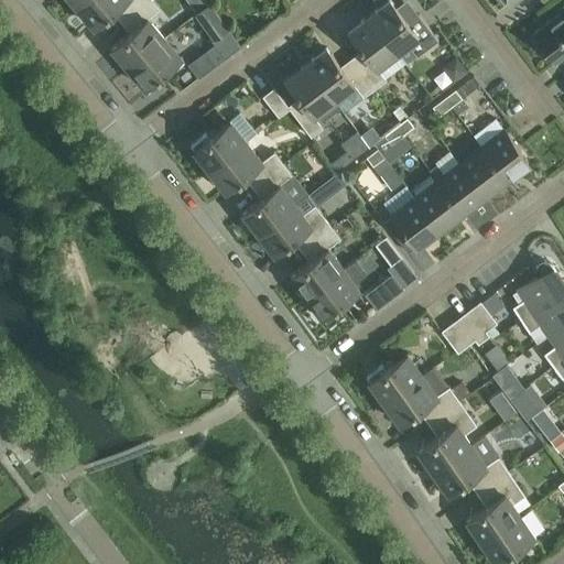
[(84,0),(77,7),(95,25),(117,7),(126,18),(145,0),(84,0)]
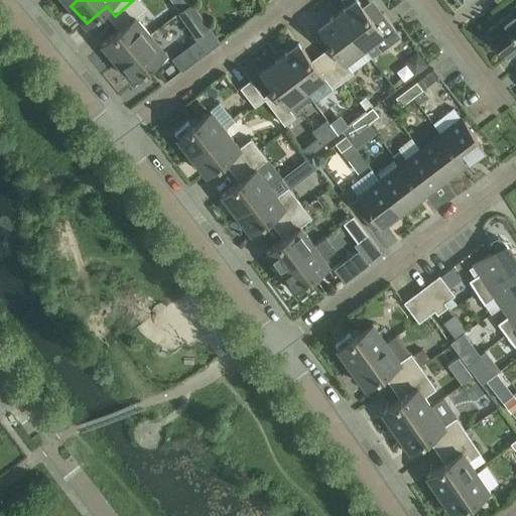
[(140,0),(133,0),(115,16),(124,25),(103,43),(118,61),(150,34),(135,16),(146,7),(140,0)]
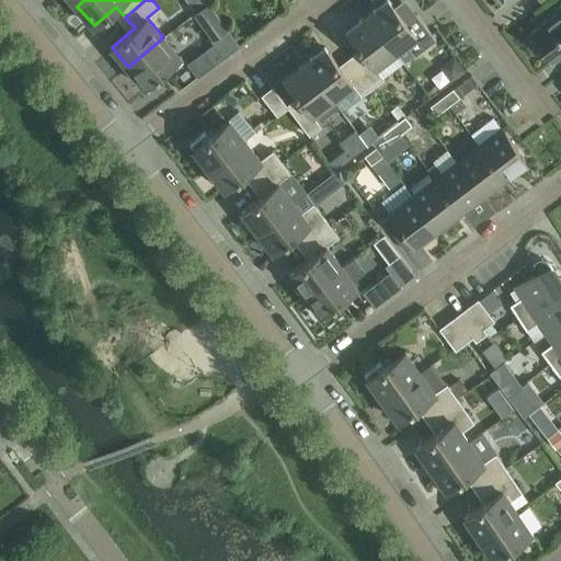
[(387,0),(367,14),(396,52),(407,44),(415,56),(436,39),(418,14),(405,23),(388,0),(387,0)]
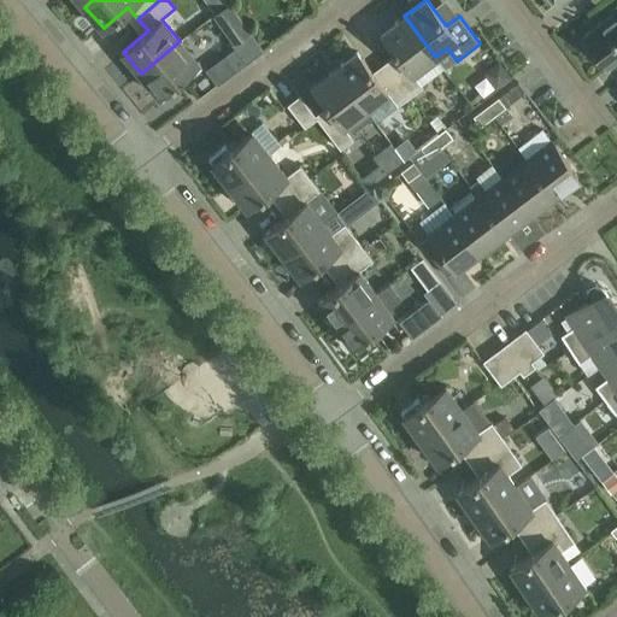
[(234,42),(251,30),(230,4),(213,16),(234,42)]
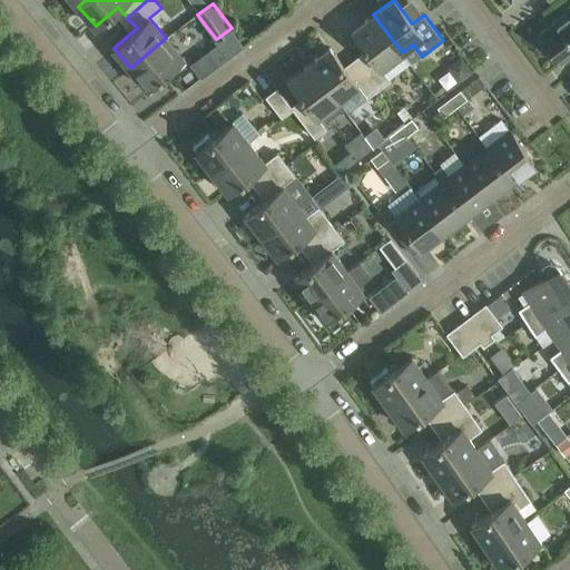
[(568,12),(540,33),(543,38),(540,42),(550,55),(554,52),(561,62),(569,56),(569,6),(566,9),(568,12)]
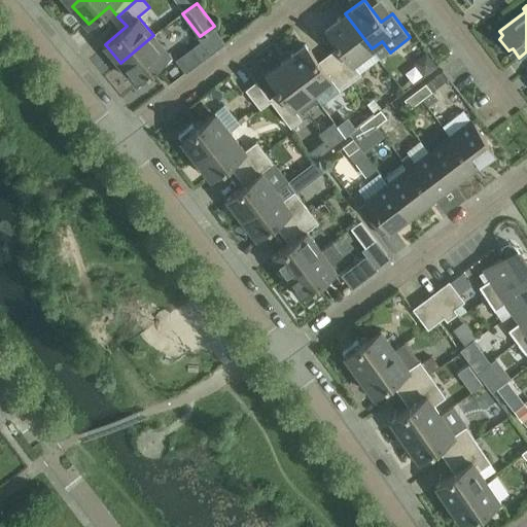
[(372,48),(345,13),(326,29),(343,50),(332,59),(351,82),(361,74),(353,63),(372,48)]
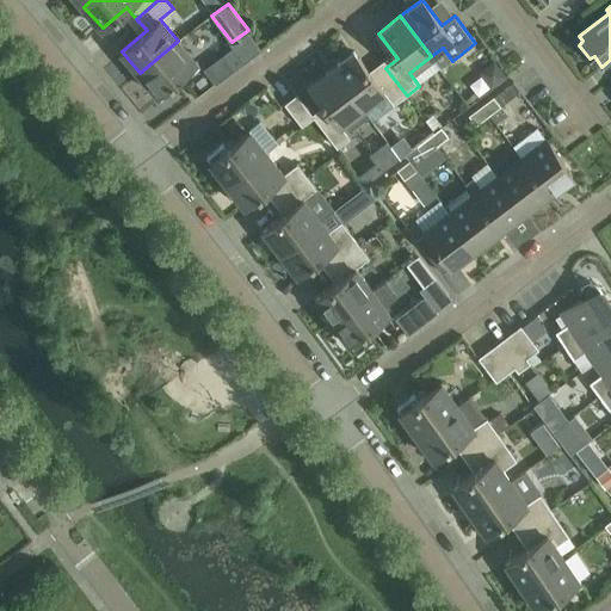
[(92,51),(107,38),(98,28),(82,41),(92,51)]
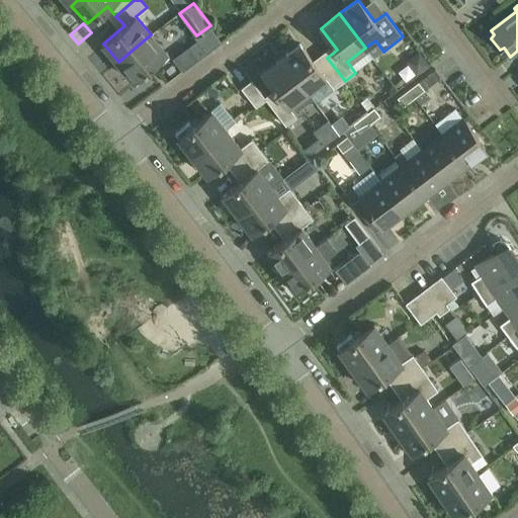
[(151,34),(118,62),(137,83),(169,56),(151,34)]
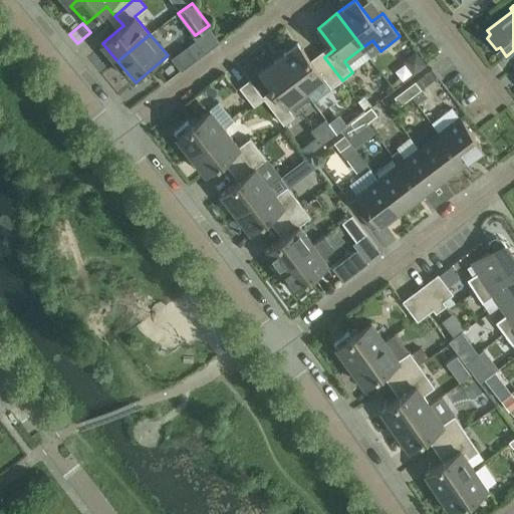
[(186,47),(196,60),(205,53),(196,40),(186,47)]
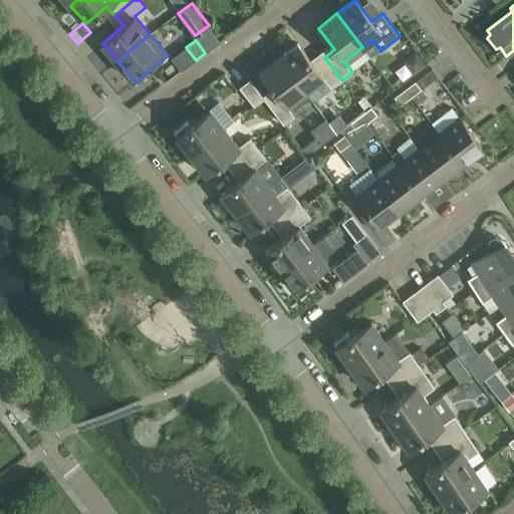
[(298,43),(279,57),(304,91),(323,77),(331,88),(342,80),(324,57),(314,64),(298,43)]
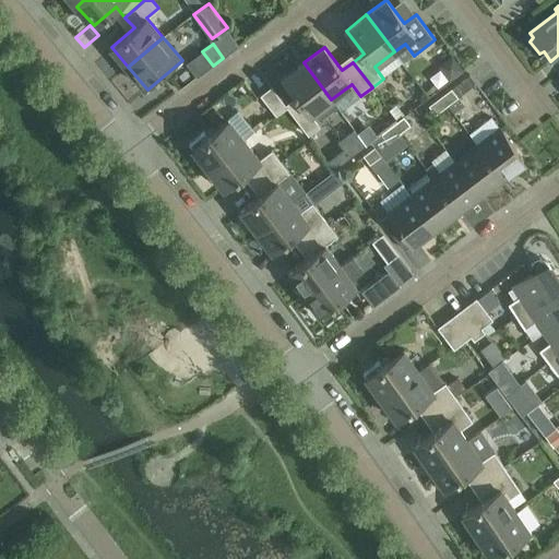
[(451,78),(463,68),(452,54),(440,62),(451,78)]
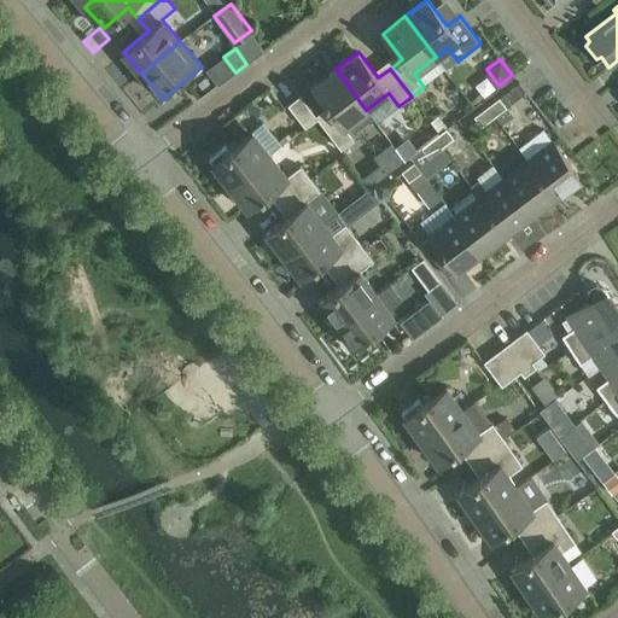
[(366,110),(336,69),(313,86),(333,112),(320,121),(342,150),(354,140),(344,127),(366,110)]
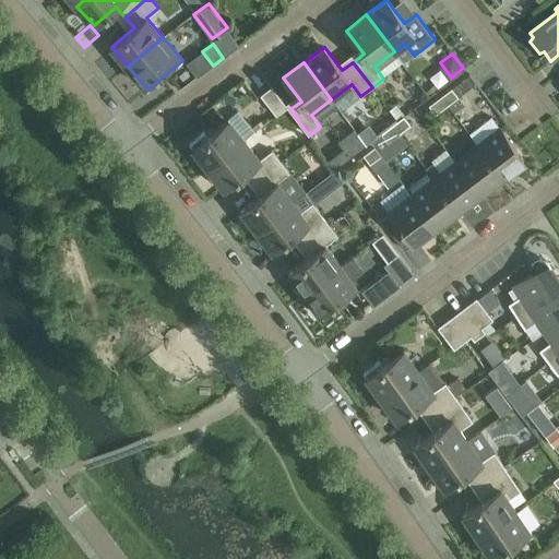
[(276,116),(288,107),(272,86),(261,95),(276,116)]
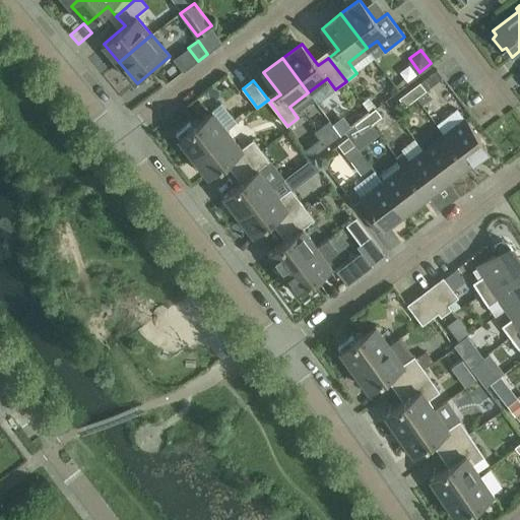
[(415,99),(427,89),(420,81),(409,90),(415,99)]
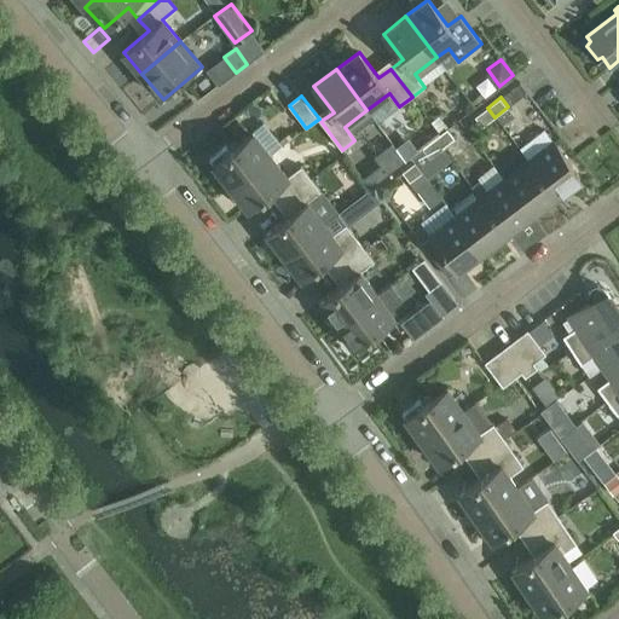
[(487,108),(475,116),(482,126),(495,117),(487,108)]
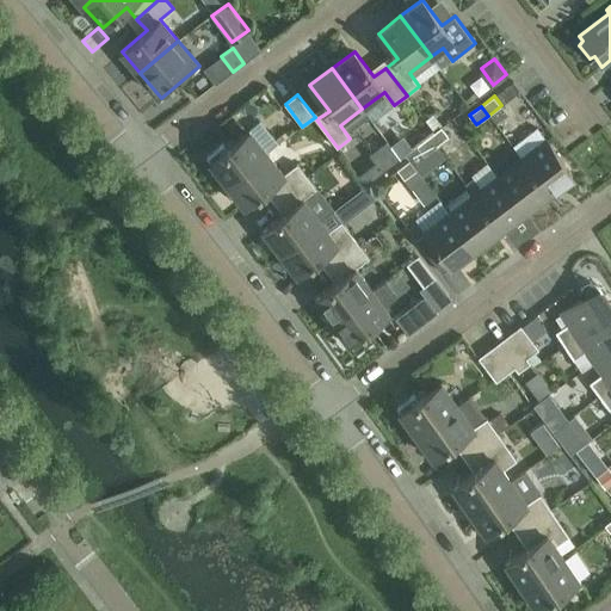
[(429,136),(436,146),(449,137),(442,127),(429,136)]
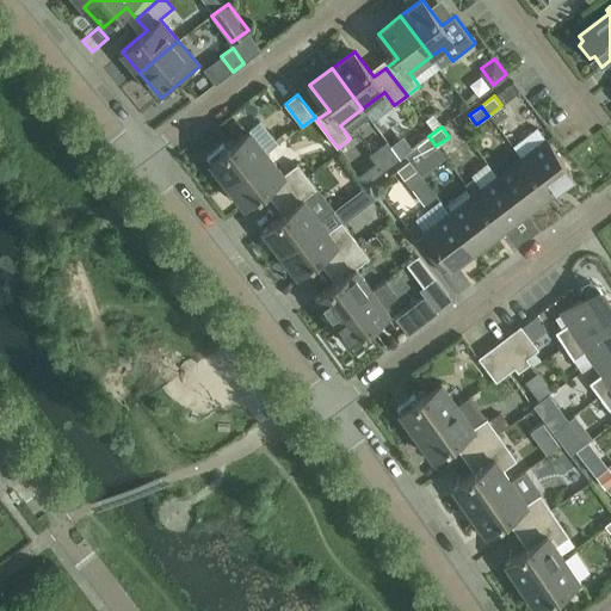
[(228,184),(267,153),(250,130),(227,148),(223,143),(207,156),(228,184)]
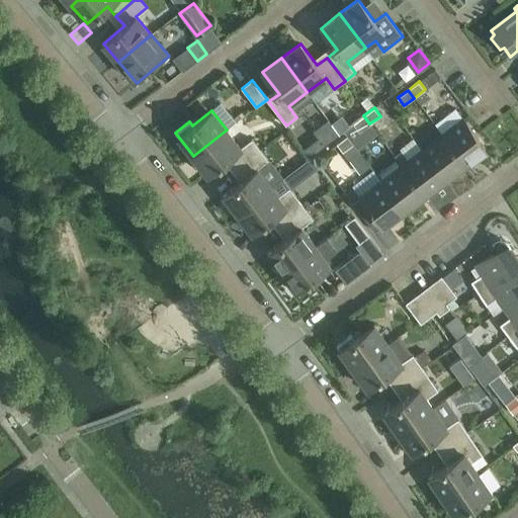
[(323,114),(311,125),(315,131),(303,144),(309,150),(334,125),(323,114)]
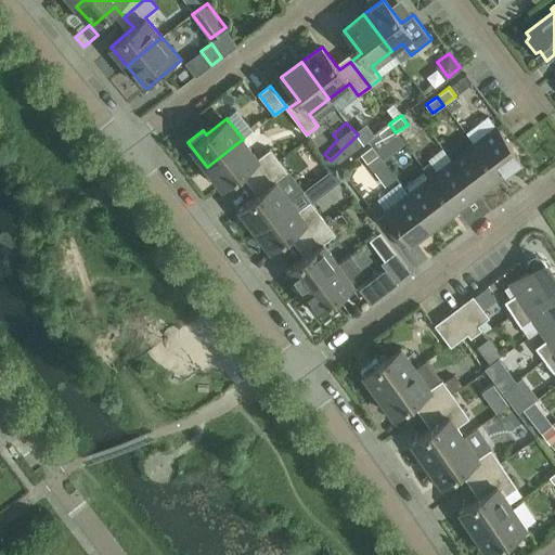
[(385,141),(396,132),(389,124),(378,132),(385,141)]
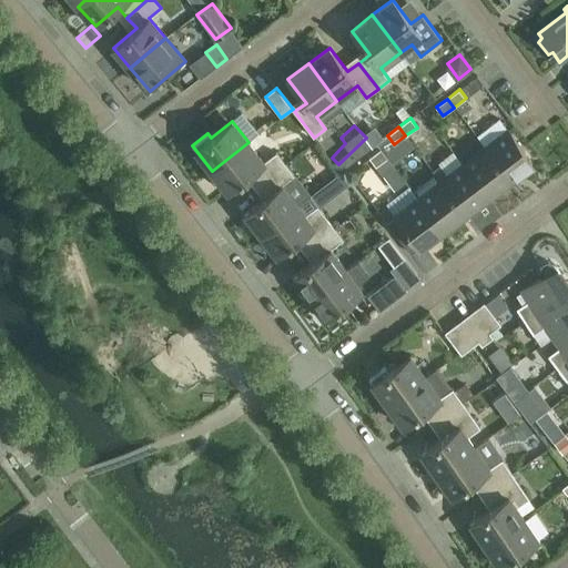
[(508,130),(485,148),(509,180),(533,162),(508,130)]
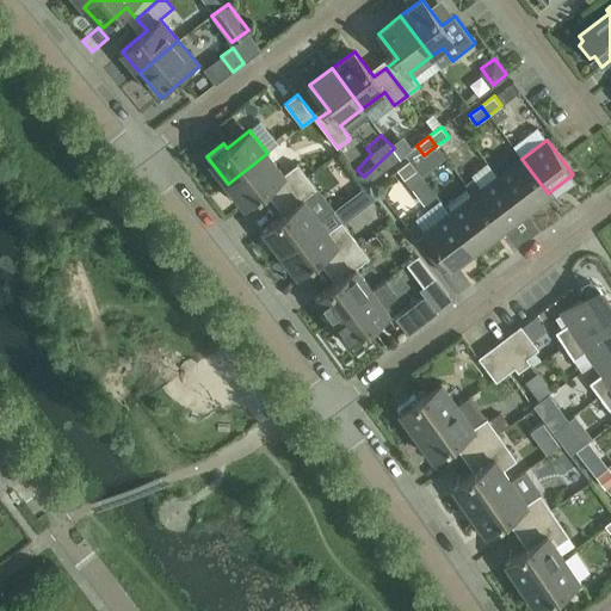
[(284,174),(267,153),(228,184),(245,205),(270,185),(279,198),(307,177),(297,164),(284,174)]
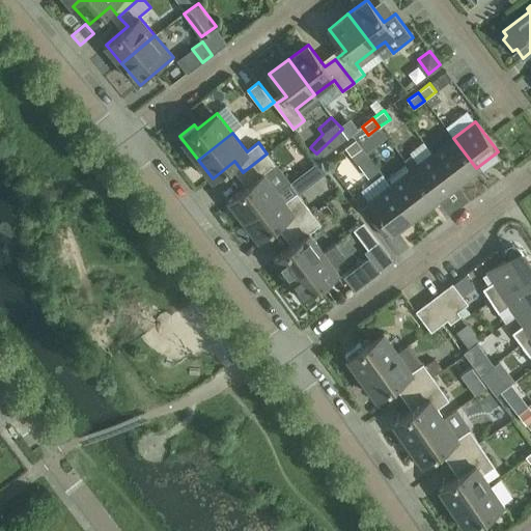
[(476,168),(453,138),(432,155),(455,184),(476,168)]
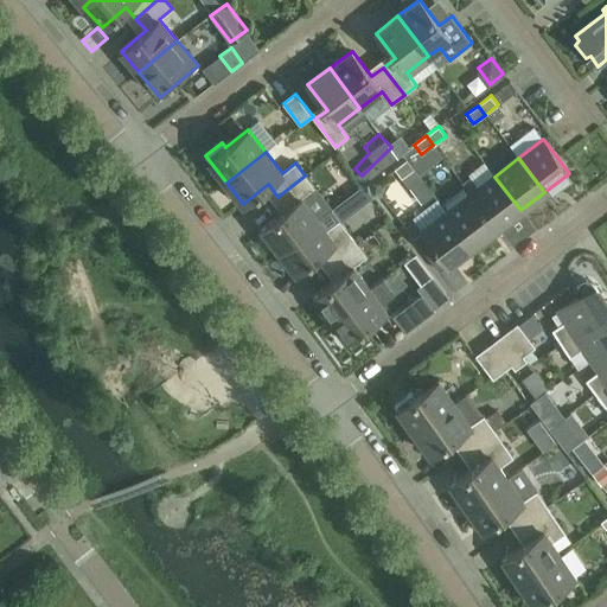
[(395,168),(402,178),(414,168),(408,159),(395,168)]
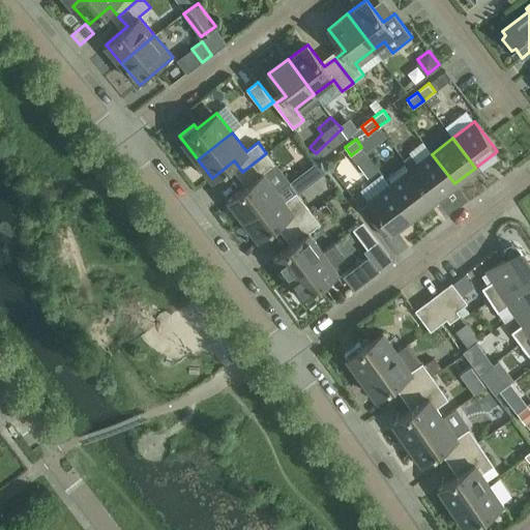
[(266,153),(242,172),(251,182),(229,199),(243,218),(277,192),(263,173),(275,164),(266,153)]
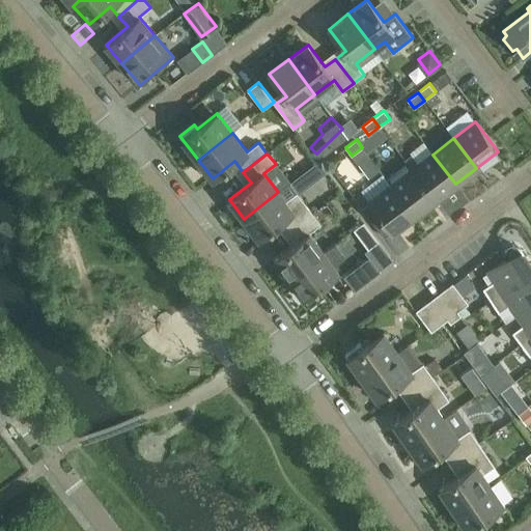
[(455,184),(432,155),(419,164),(412,155),(404,160),(412,170),(435,199),(455,184)]
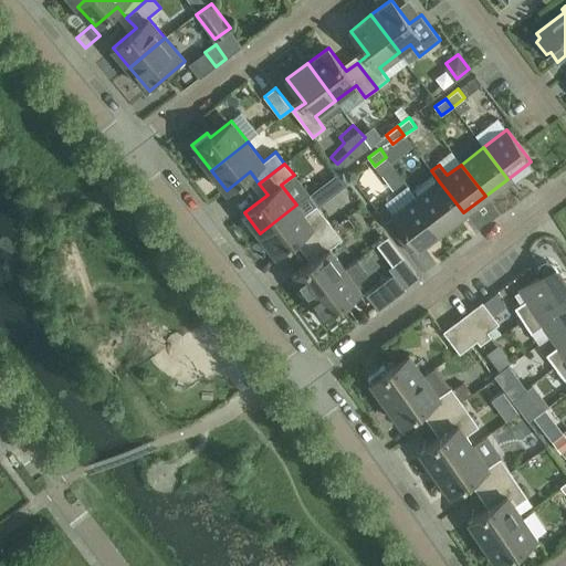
[(348,184),(339,173),(310,195),(310,196),(316,206),(318,207),(348,184)]
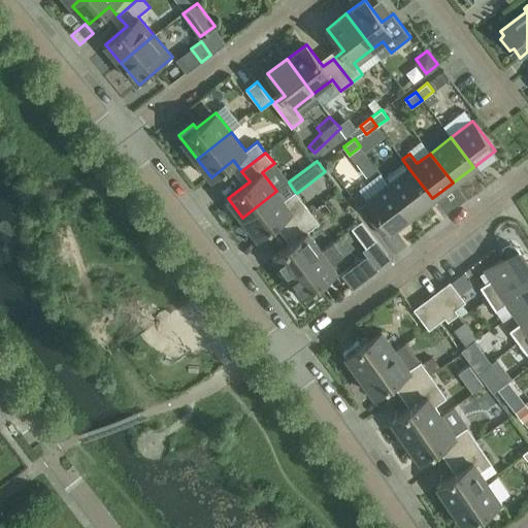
[(432,198),(409,169),(389,185),(411,213),(432,198)]
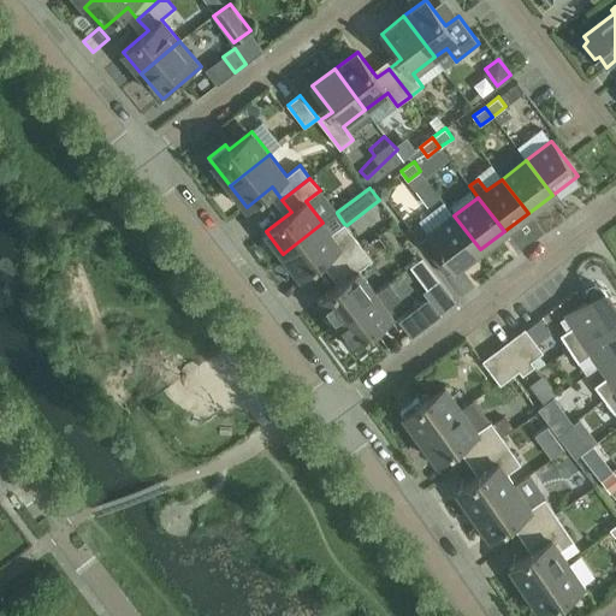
[(480,249),(454,215),(420,241),(446,276),(455,268),(480,249)]
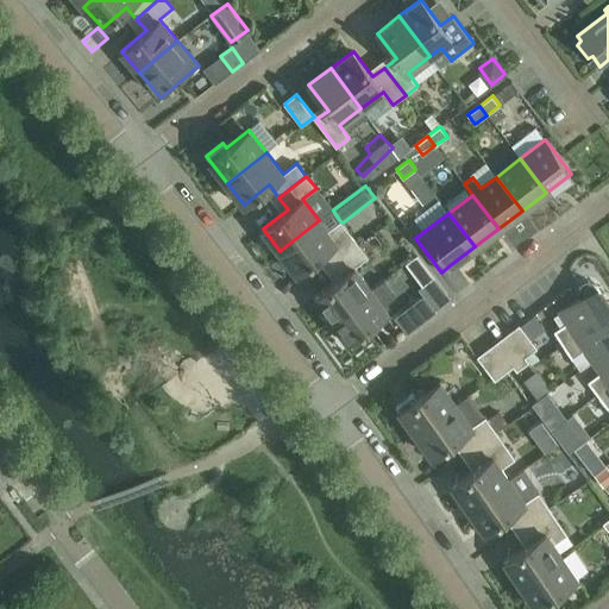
[(319,220),(280,251),(296,272),(322,253),(331,265),(359,245),(375,232),(371,226),(355,239),(340,221),(327,231),(319,220)]
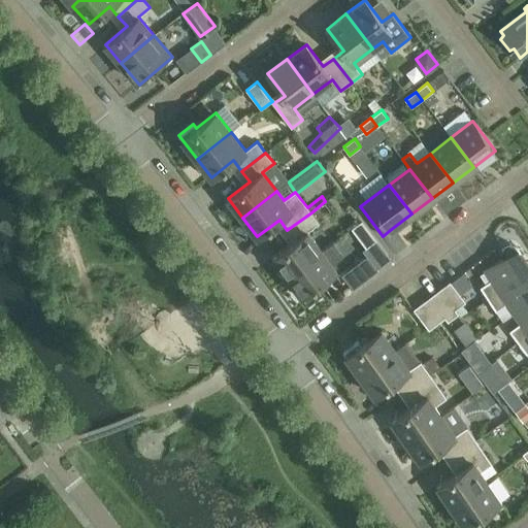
[(311,212),(287,230),(295,240),(272,257),(287,276),(322,251),(307,232),(320,223),(311,212)]
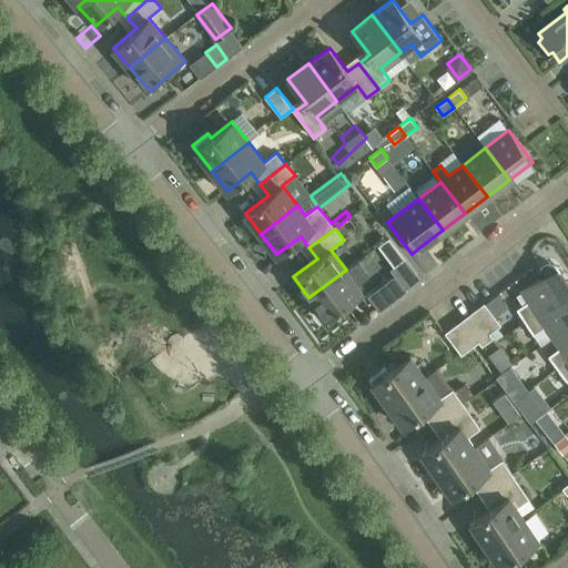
[(406,259),(389,237),(378,246),(394,267),(406,259)]
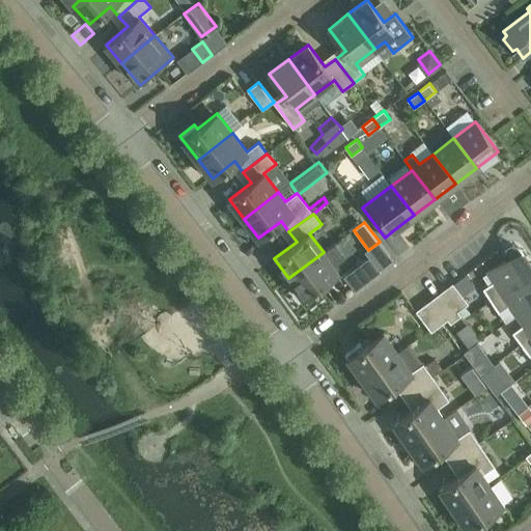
[(491,301),(530,274),(530,266),(520,248),(518,247),(516,246),(515,246),(513,245),(511,246),(510,246),(509,246),(507,248),(506,249),(505,250),(505,251),(505,252),(505,253),(505,254),(505,255),(505,256),(507,259),(487,271),(494,281),(483,288),(491,301)]
